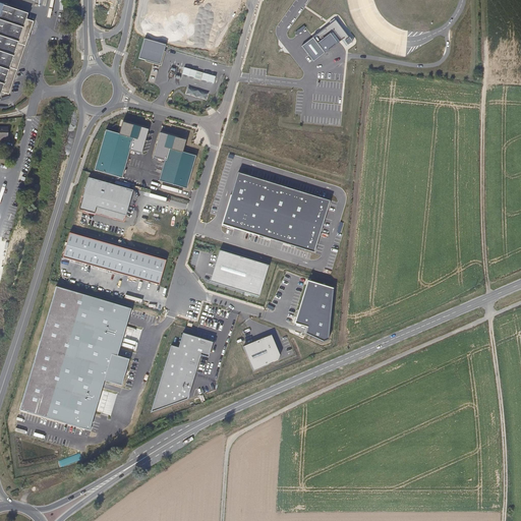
[(0,2),(0,90),(7,93),(32,20),(24,18),(26,12),(0,2)]
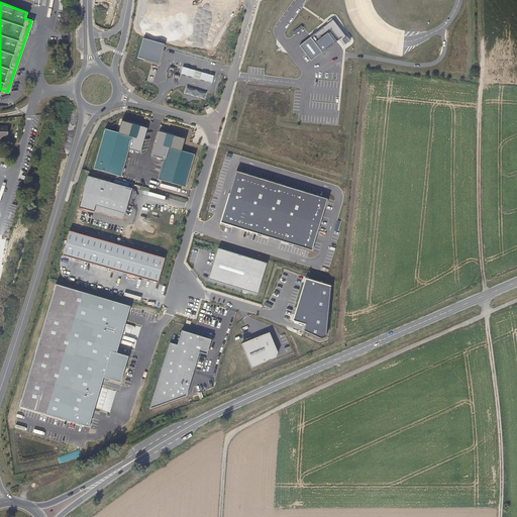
[(148,128),(123,121),(120,133),(107,129),(95,169),(122,176),(130,149),(142,152),(148,128)]
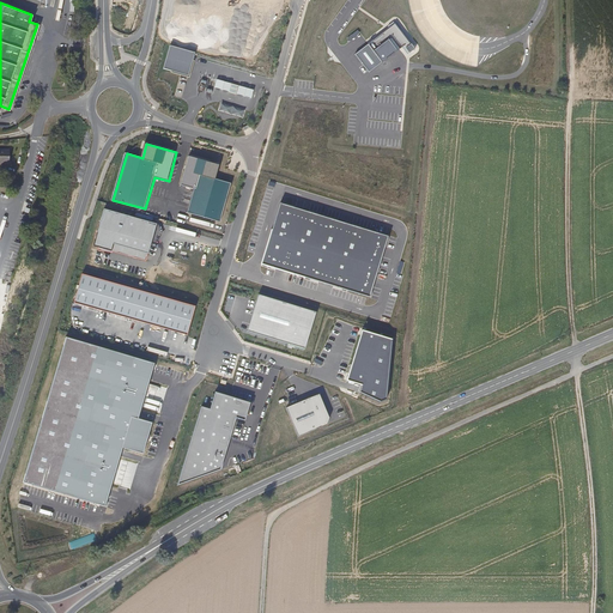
[(222,165),(189,156),(181,184),(196,189),(189,212),(222,222),(232,183),(217,180),(222,165)]
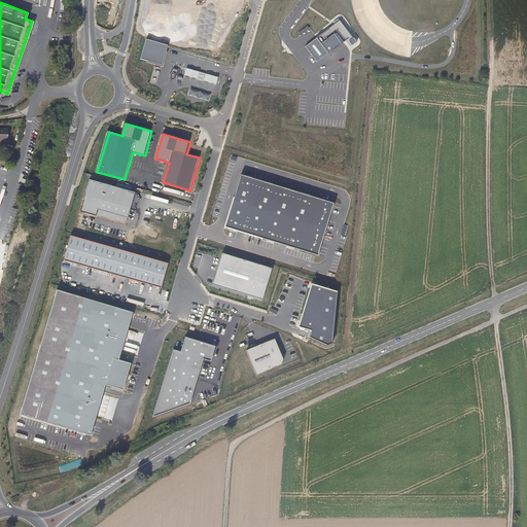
[(336,204),(243,175),(227,226),(319,255),(336,204)]
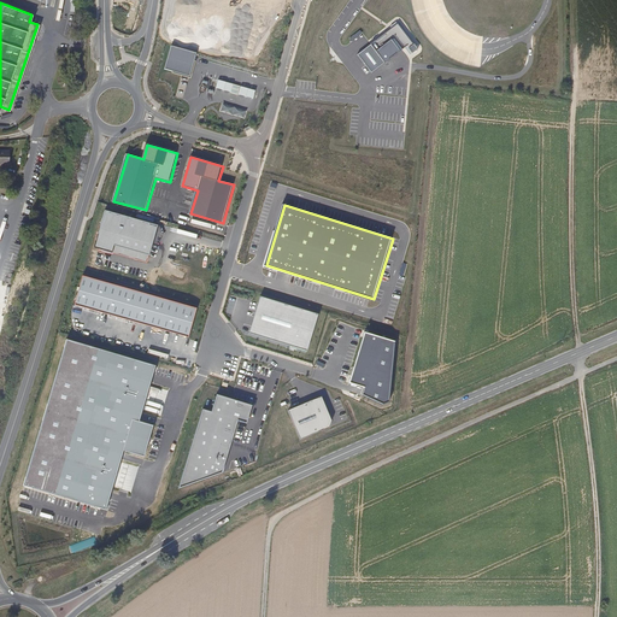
[(150,263),(159,225),(107,211),(97,248),(150,263)]
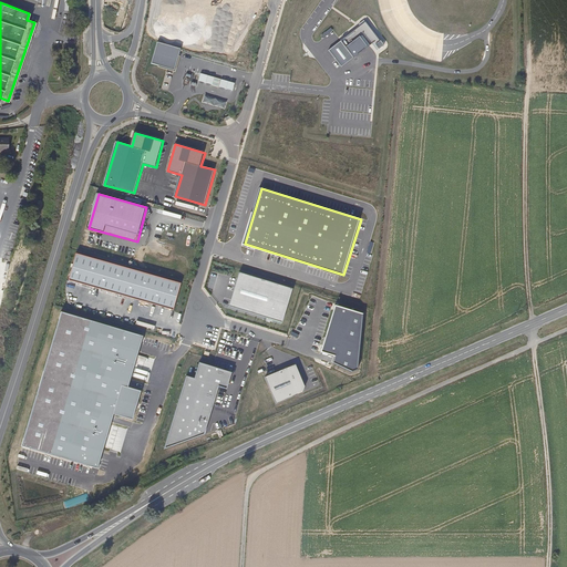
[(175,310),(183,284),(78,254),(70,278),(175,310)]
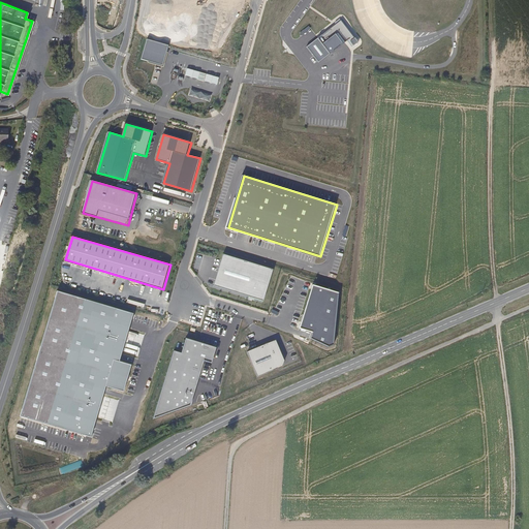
[(275,270),(224,254),(215,285),(265,301),(275,270)]
